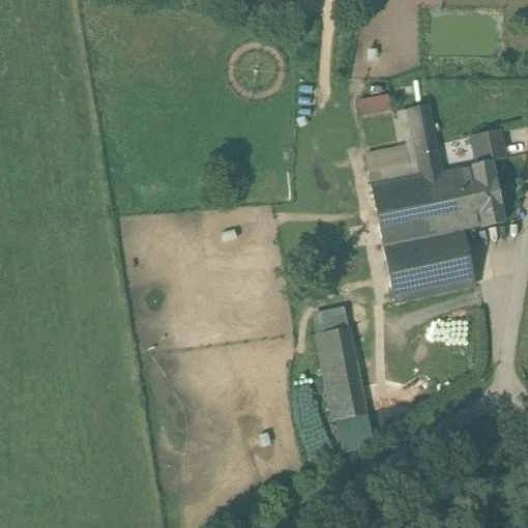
[(364,113),(393,110),(391,92),(362,96),(364,113)]
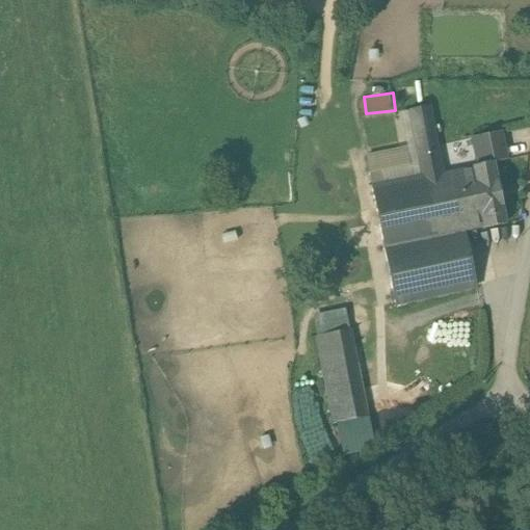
[(431,105),(411,108),(424,177),(445,173),(440,143),(431,105)]
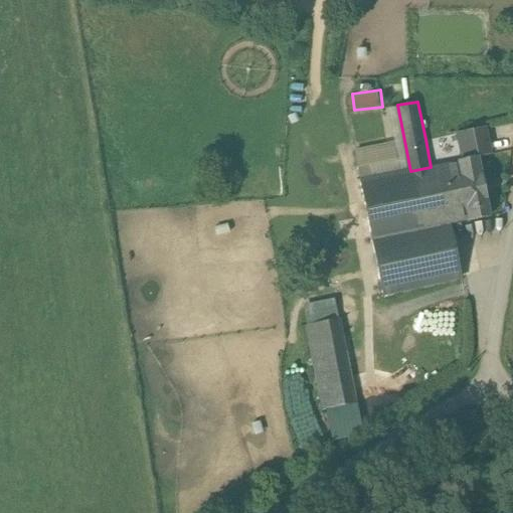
[(487,126),(461,132),(467,159),(480,156),(493,153),(488,131),(487,126)]
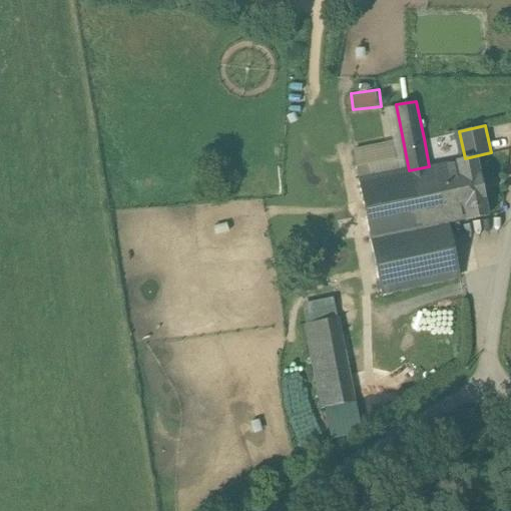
[(458,159),(459,161),(470,216),(470,218),(489,214),(478,155),(465,158),(458,159)]
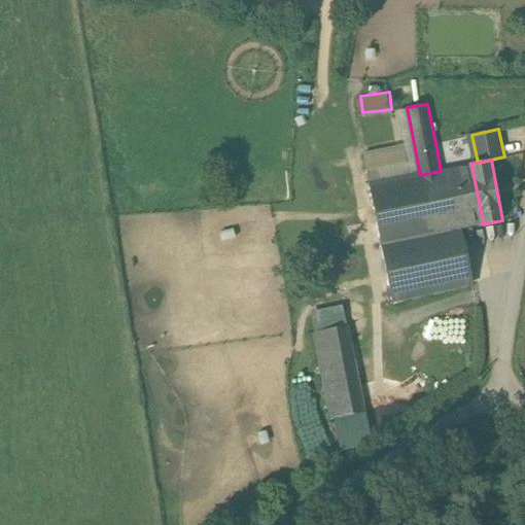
[(471,166),(451,168),(462,228),(483,222),(471,166)]
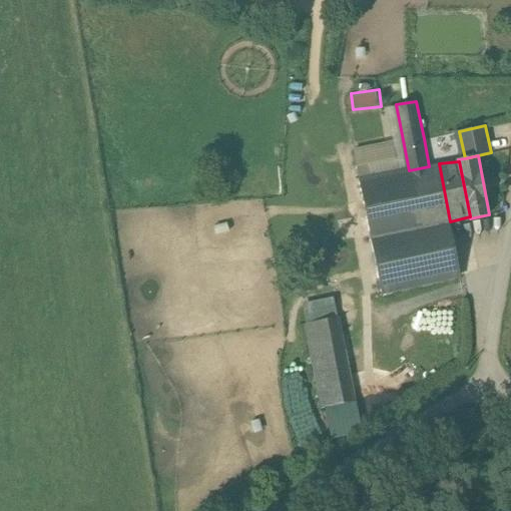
[(409,170),(360,180),(372,238),(450,221),(439,163),(429,166),(409,170)]
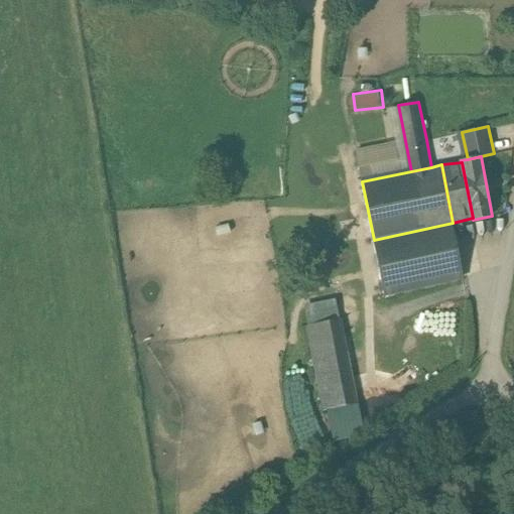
[(453,223),(374,240),(385,292),(464,275),(453,223)]
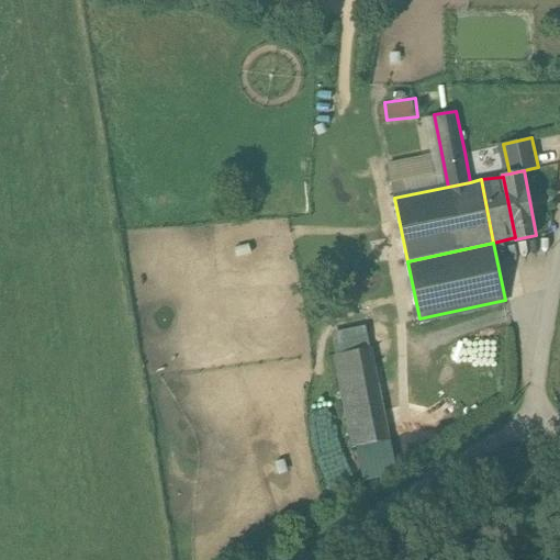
[(355,446),(390,439),(380,394),(371,347),(337,354),(355,446)]
